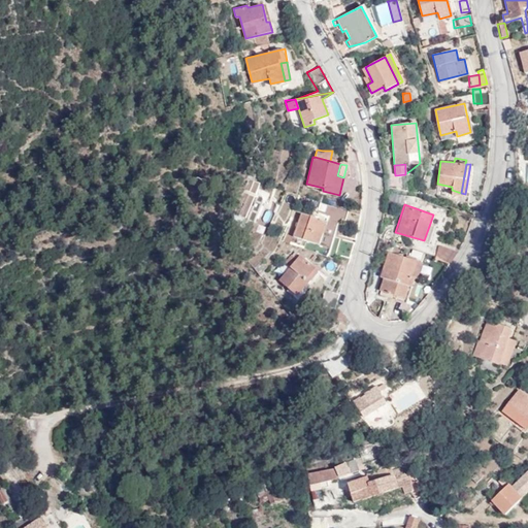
[(319,242),(323,231),(318,230),(322,219),(317,217),(319,210),(314,208),(310,215),(301,211),(293,233),(319,242)]
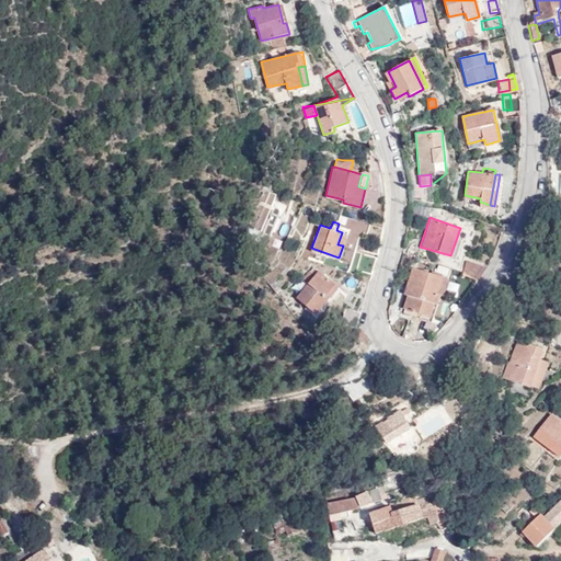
[(259,231),(256,239),(264,242),(267,233),(259,231)]
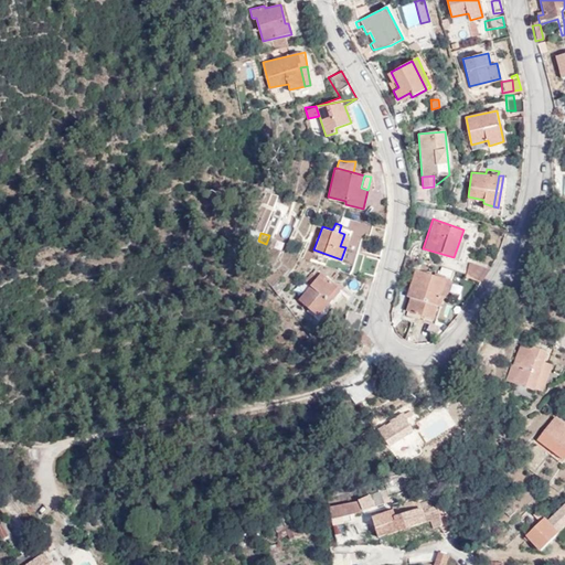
[(340,246),(345,247),(350,235),(344,234),(340,246)]
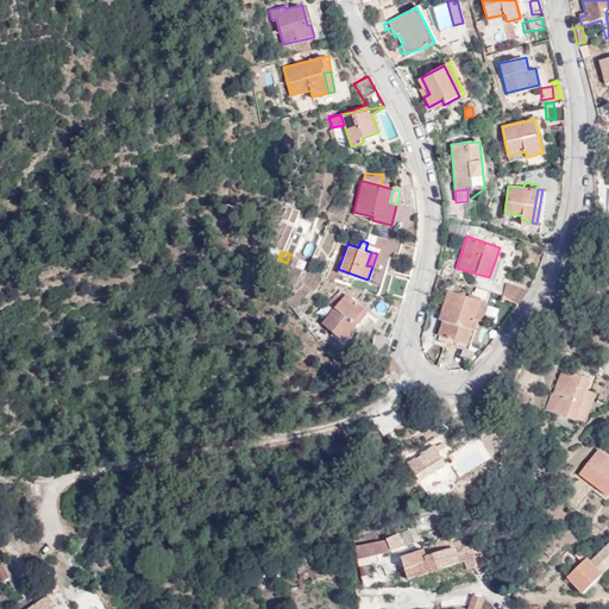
[(305,270),(311,257),(299,253),(294,265),(305,270)]
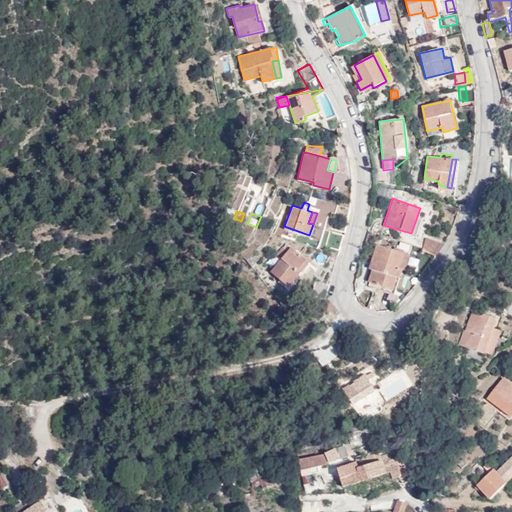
[(325,244),(333,246),(336,233),(330,231),(325,244)]
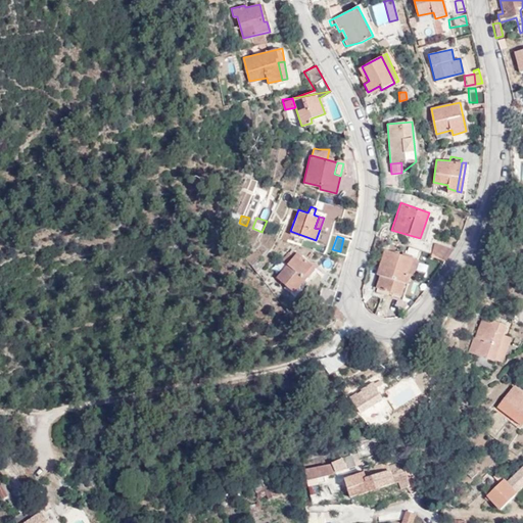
[(343,238),(340,251),(345,253),(349,240),(343,238)]
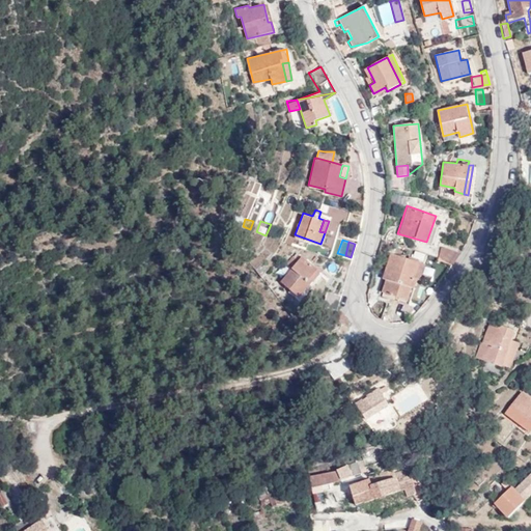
[(435,259),(444,262),(451,264),(458,252),(451,250),(439,247),(435,259)]
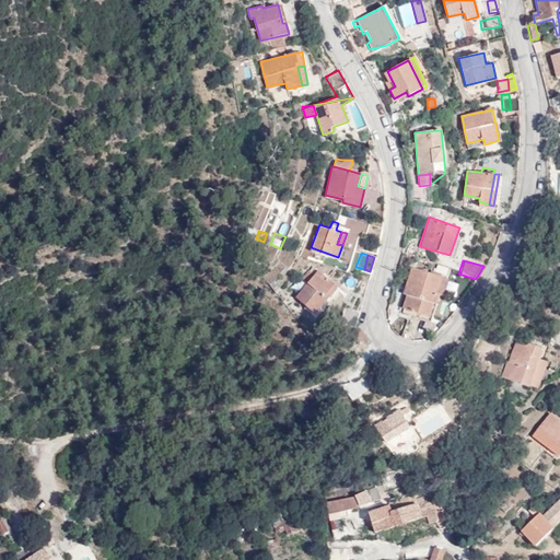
[(434,291),(439,275),(411,266),(406,281),(410,283),(407,293),(403,306),(428,315),(432,302),(438,303),(441,293),(434,291)]
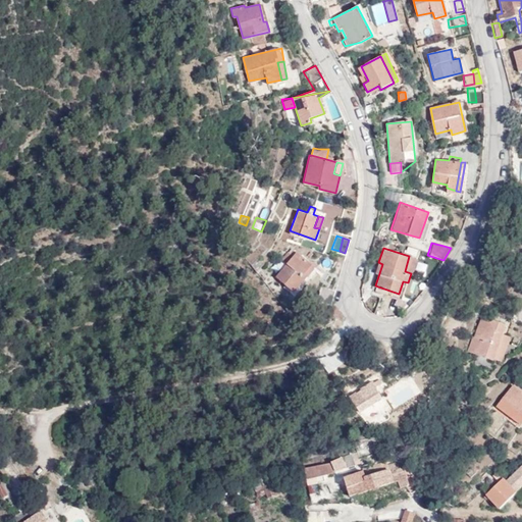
[(296,252),(288,249),(280,257),(286,262),(296,252)]
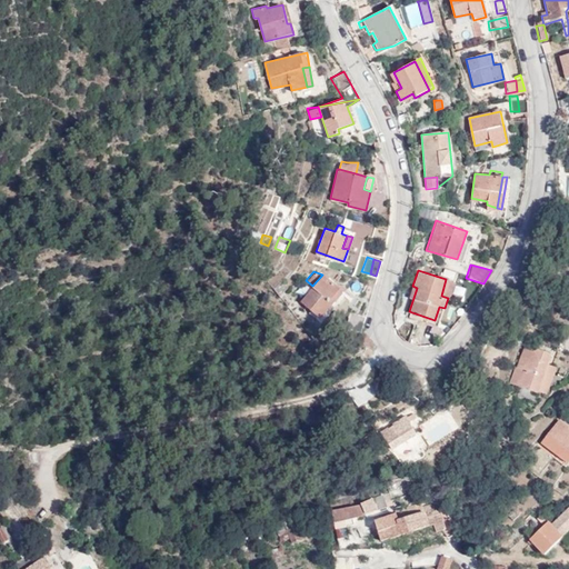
[(322,275),(312,286),(300,299),(318,313),(330,300),(333,302),(343,291),(325,276),(322,275)]
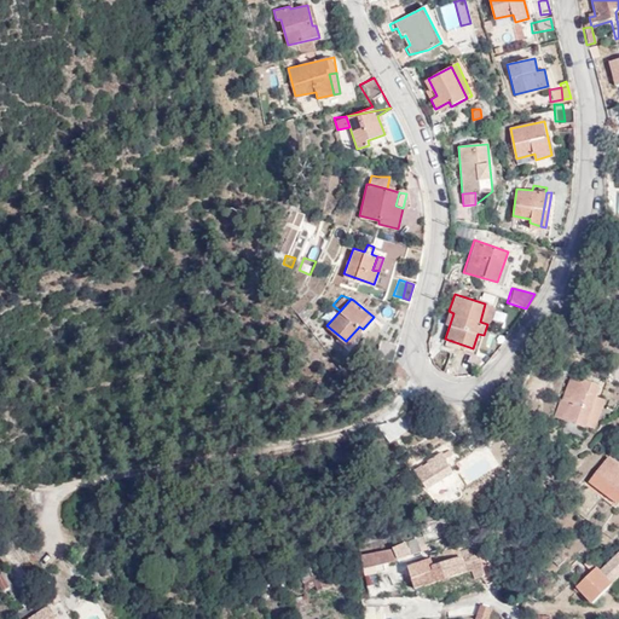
[(492,306),(485,304),(480,322),(487,324),(492,306)]
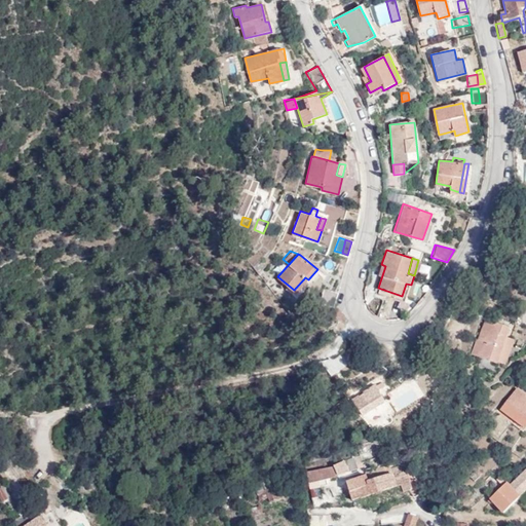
[(321,300),(323,301),(326,296),(329,289),(324,288),(321,300)]
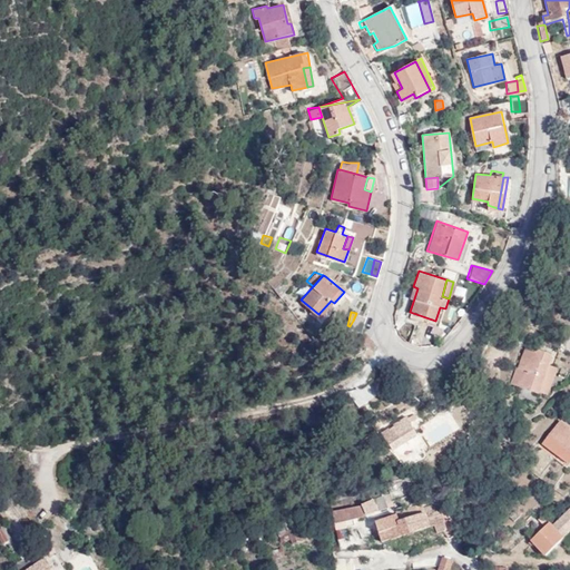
[(353,321),(350,326),(361,330),(365,315),(356,313),(353,321)]
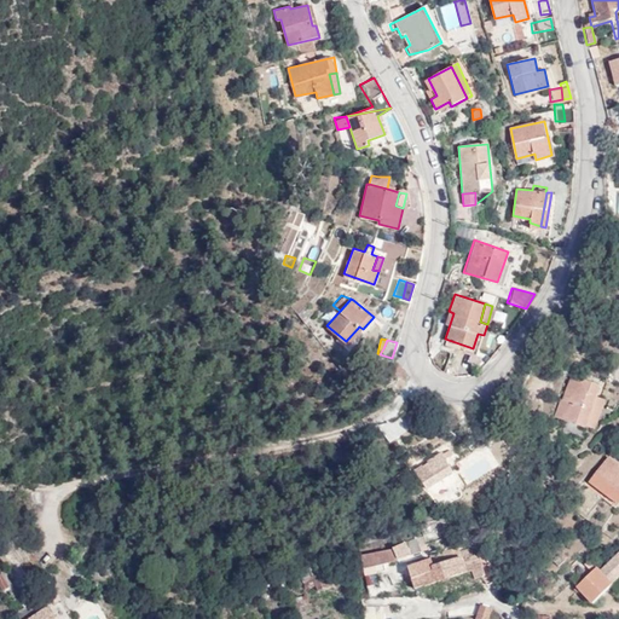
[(586,428),(596,399),(600,385),(580,379),(579,381),(570,379),(565,394),(572,395),(571,399),(563,397),(560,404),(554,417),(586,428)]
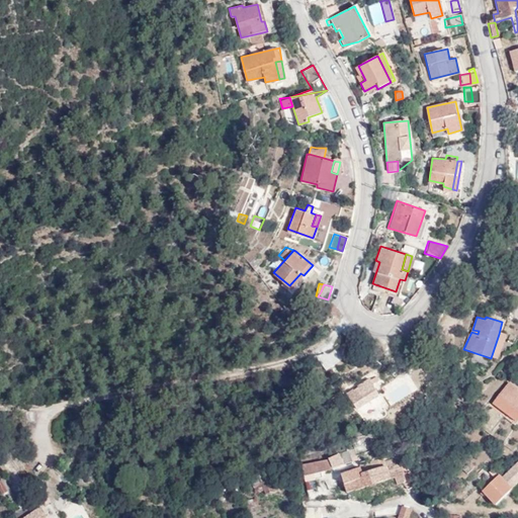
[(429,342),(442,352),(449,340),(434,331),(429,342)]
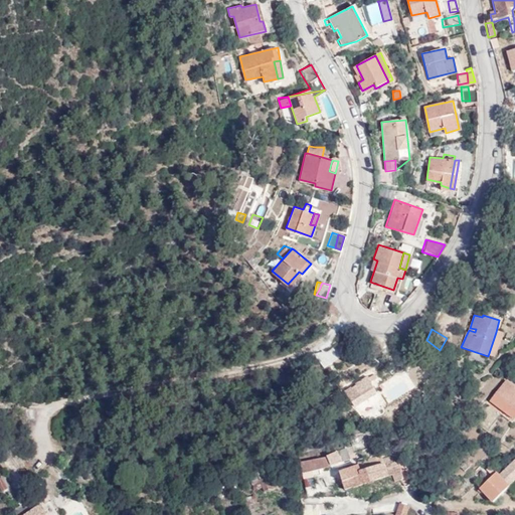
[(502,333),(496,332),(488,356),(495,357),(502,333)]
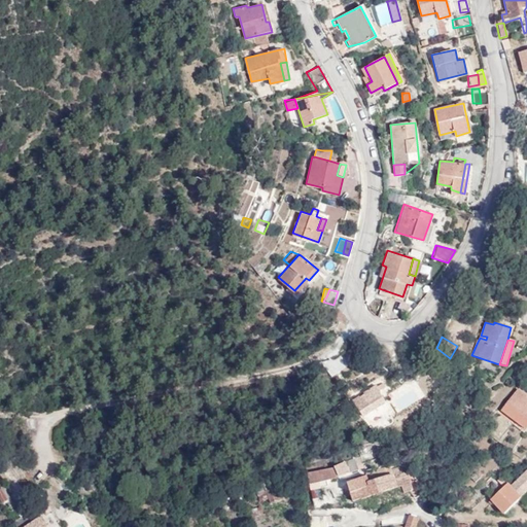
[(450,358),(436,348),(435,350),(440,353),(450,358)]
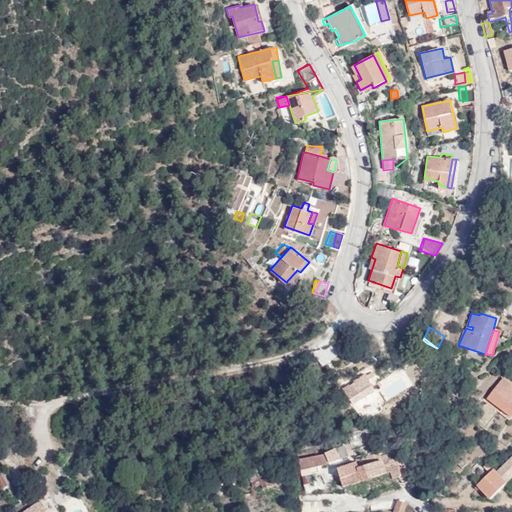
[(379,386),(368,371),(343,390),(354,405),(364,397),(371,406),(381,398),(374,390),(379,386)]
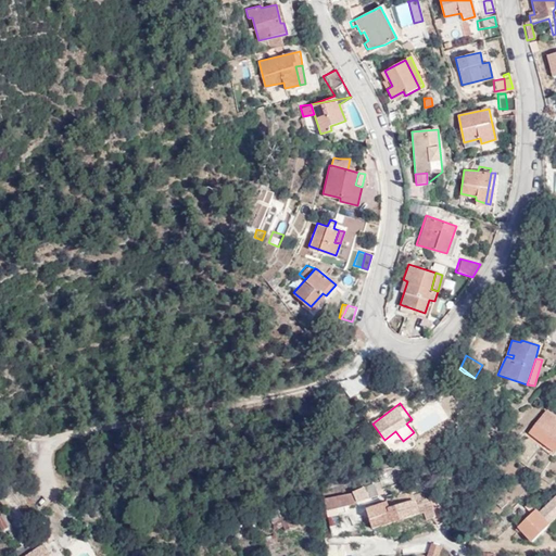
[(543,415),(555,424),(555,418),(555,417),(555,416),(546,409),(543,415)]
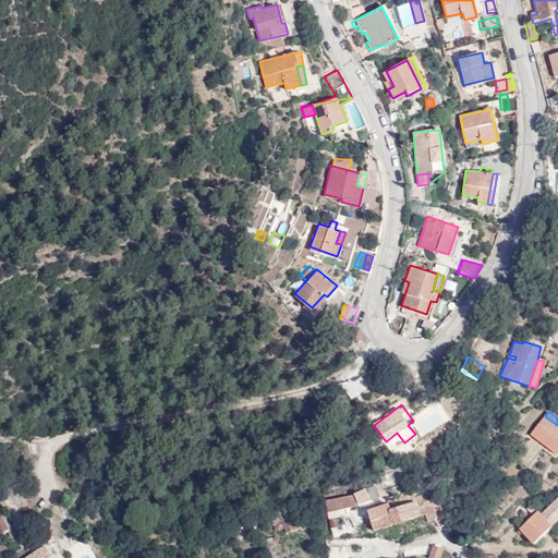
[(557,455),(557,425),(545,416),(531,434),(557,455)]
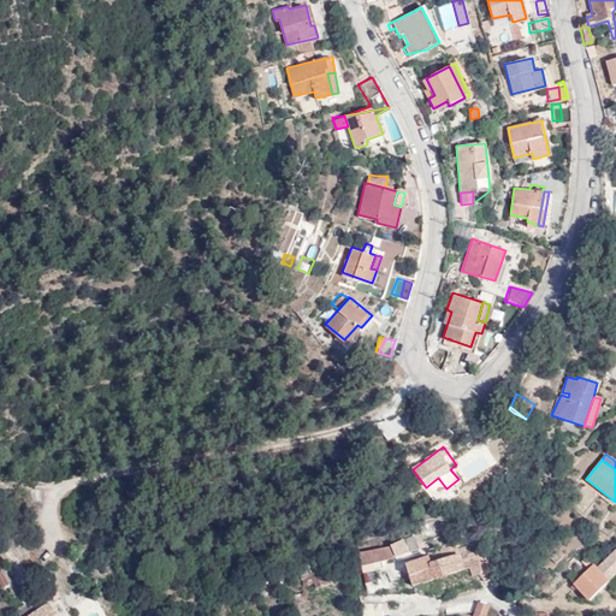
[(390,546),(357,554),(360,566),(372,564),(419,550),(414,535),(390,545),(390,546)]
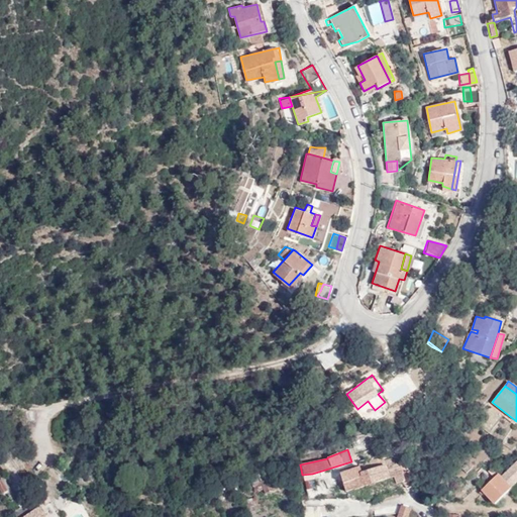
[(401,469),(392,458),(359,469),(358,467),(340,474),(347,493),(395,478),(397,484),(401,483),(404,479),(401,469)]
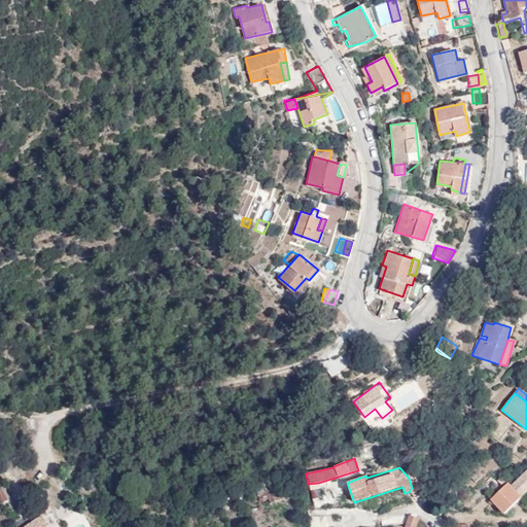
[(486,496),(497,483),(489,477),(479,490),(486,496)]
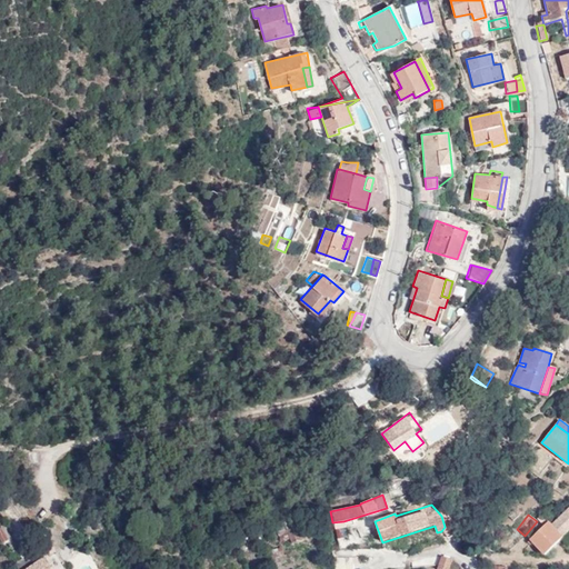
[(559,537),(568,526),(568,523),(560,517),(552,527),(545,520),(527,542),(546,557),(561,539),(559,537)]
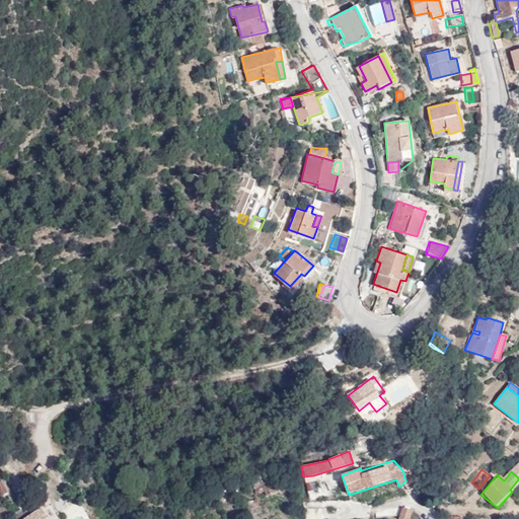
[(0,480),(0,493),(0,494),(8,491),(3,479),(0,480)]
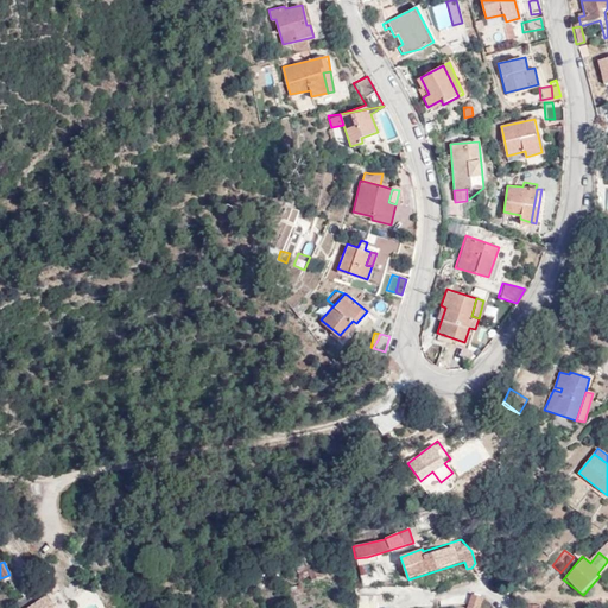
[(321,575),(317,562),(304,565),(309,580),(321,575)]
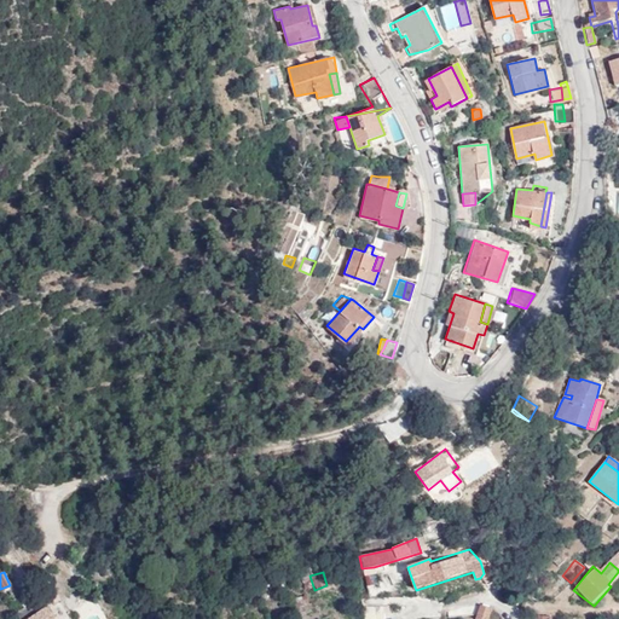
[(17,613),(21,618),(59,618),(51,605),(38,613),(33,605),(17,613)]
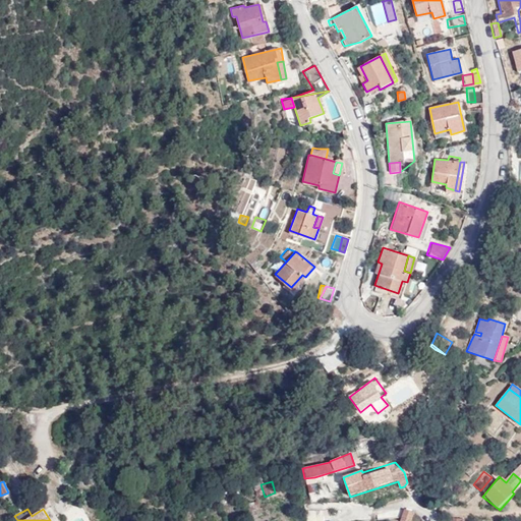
[(411,520),(414,513),(404,509),(400,520),(411,520)]
